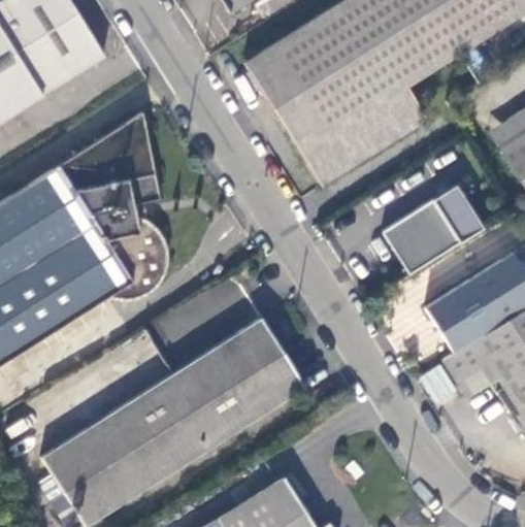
[(1,0),(0,1),(0,123),(106,56),(70,0),(1,0)]
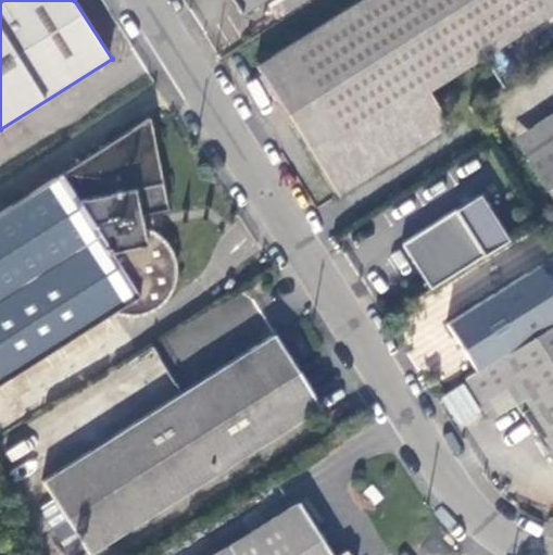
[(262,0),(233,0),(241,13),(262,0)]
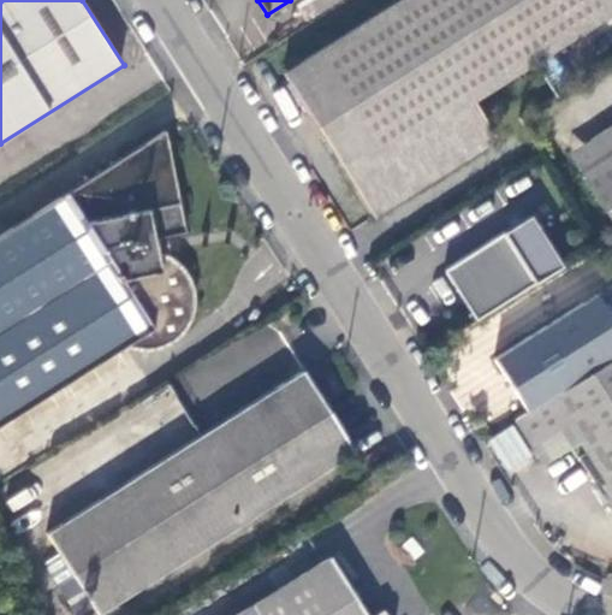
[(499,86),(445,0),(402,0),(286,75),(375,218),(498,139),(475,101),(499,86)]
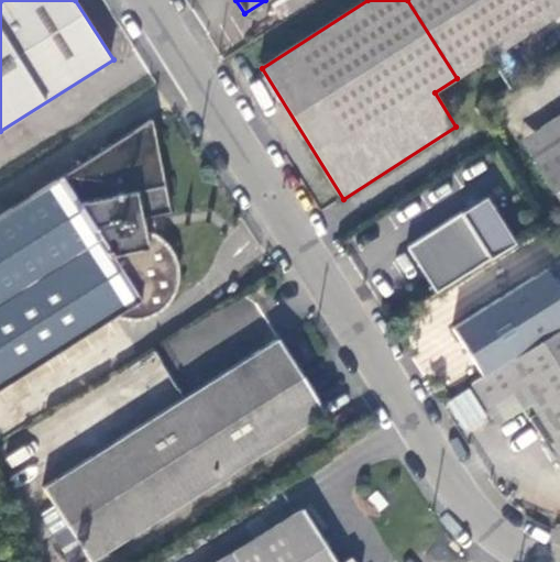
[(559,0),(407,0),(457,78),(490,57),(559,10),(559,0)]
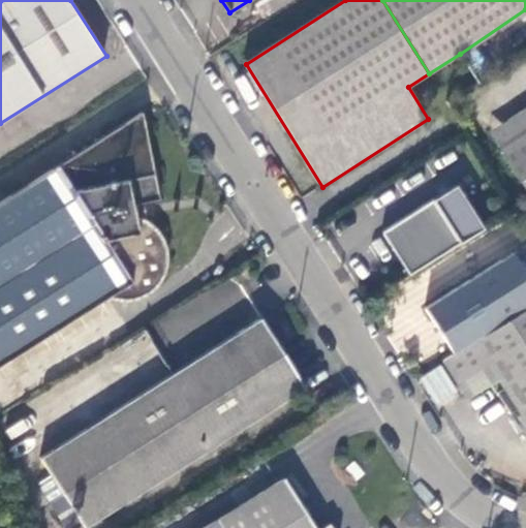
[(525,107),(491,130),(525,187),(525,107)]
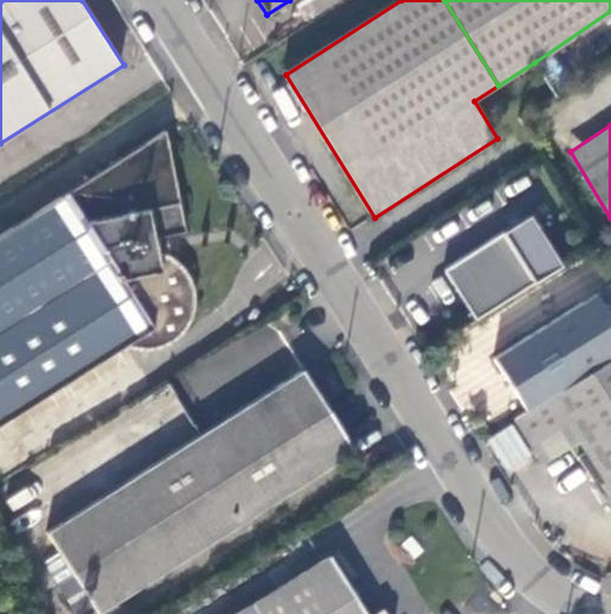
[(0,236),(0,423),(129,345),(138,347),(149,349),(161,347),(172,343),(181,335),(186,331),(192,322),(196,311),(198,293),(197,285),(193,278),(183,262),(178,263),(172,231),(192,227),(177,142),(173,142),(171,129),(0,236)]
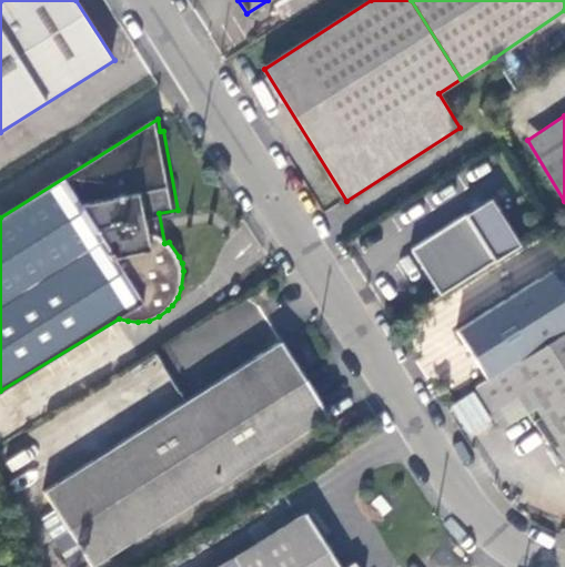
[(490,194),(411,245),(443,295),(522,244),(490,194)]
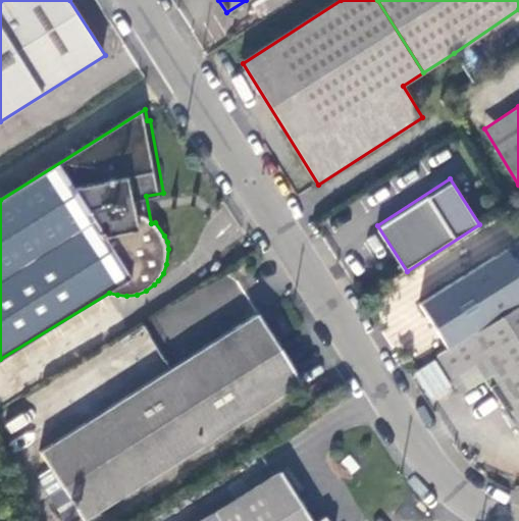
[(449,349),(518,304),(518,266),(508,250),(421,305),(449,349)]
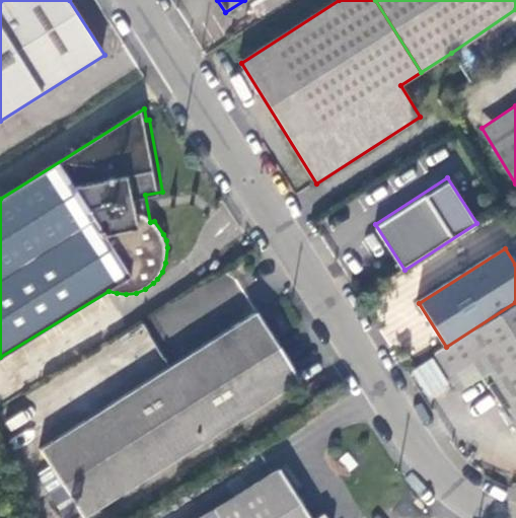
[(515,302),(446,347),(437,352),(436,353),(457,387),(464,388),(491,372),(496,379),(488,384),(501,404),(509,400),(515,411),(515,302)]
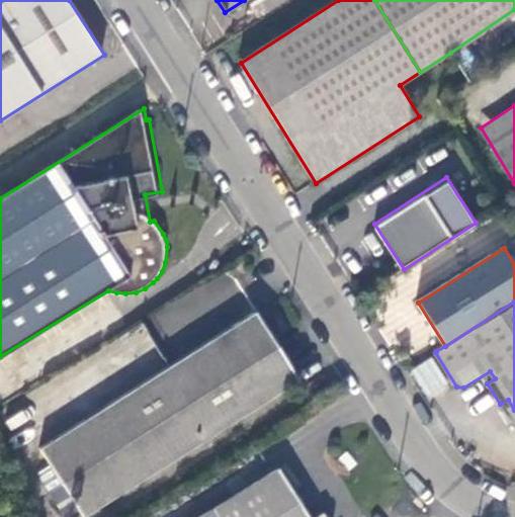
[(43,446),(85,515),(301,379),(258,311),(43,446)]
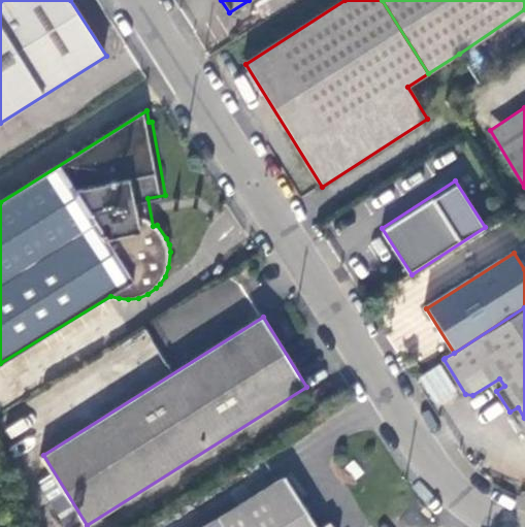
[(441,407),(462,393),(441,365),(421,380),(441,407)]
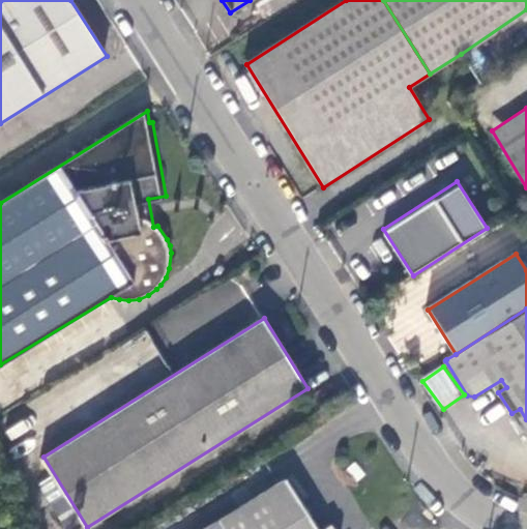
[(315,528),(287,480),(205,528),(315,528)]
